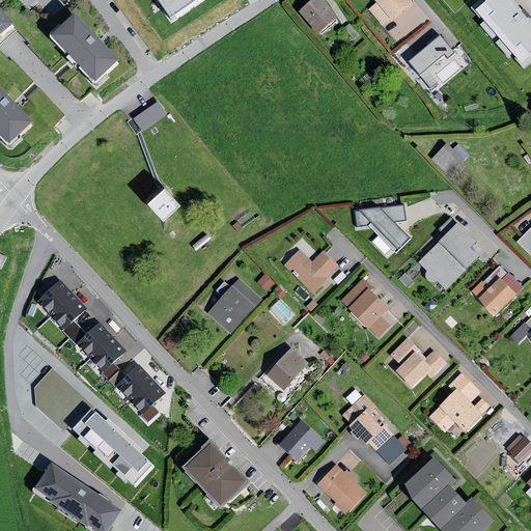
[(157,0),(171,20),(200,0),(157,0)]
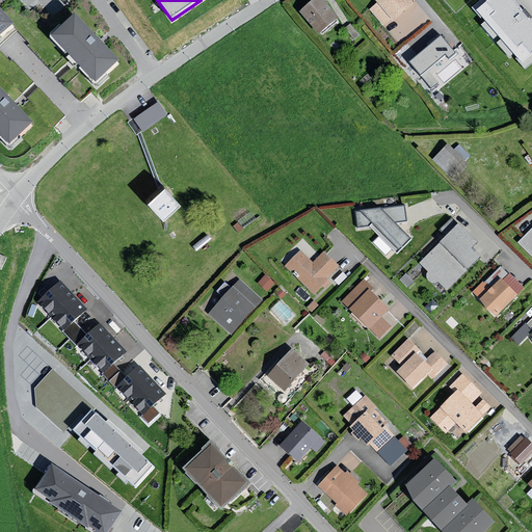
[(318,0),(312,0),(297,12),(316,34),(335,19),(318,0)]
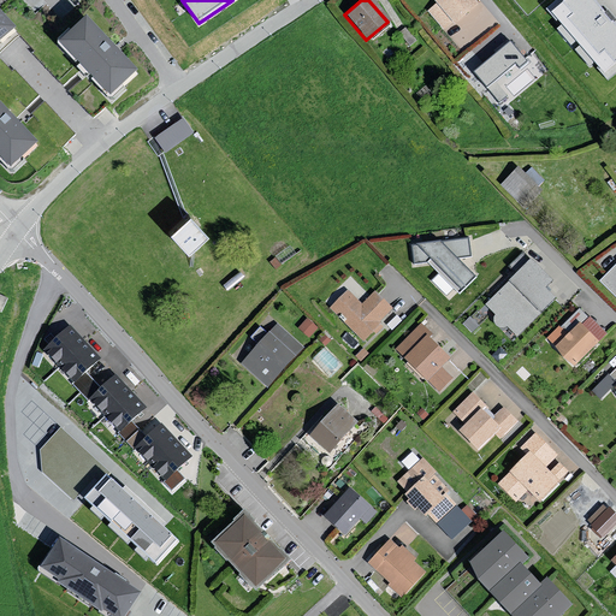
[(477,0),(434,0),(437,3),(427,11),(443,29),(452,22),(456,25),(480,4),(477,0)]
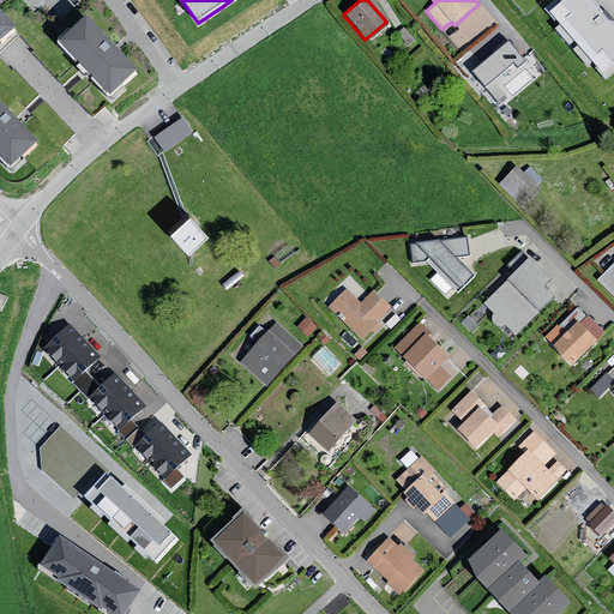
[(613,23),(611,20),(609,22),(600,11),(602,10),(594,0),(553,0),(545,8),(554,20),(557,18),(561,24),(557,28),(570,43),(575,40),(579,44),(575,49),(588,65),(591,61),(595,65),(594,67),(605,80),(613,72),(613,23)]
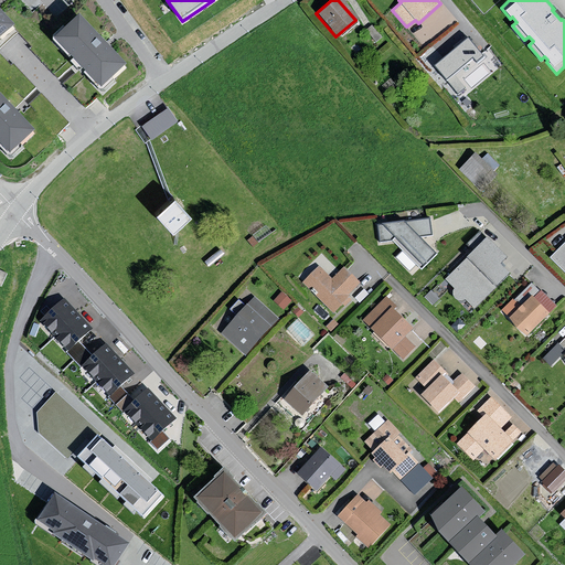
[(0,38),(14,25),(0,9),(0,38)]
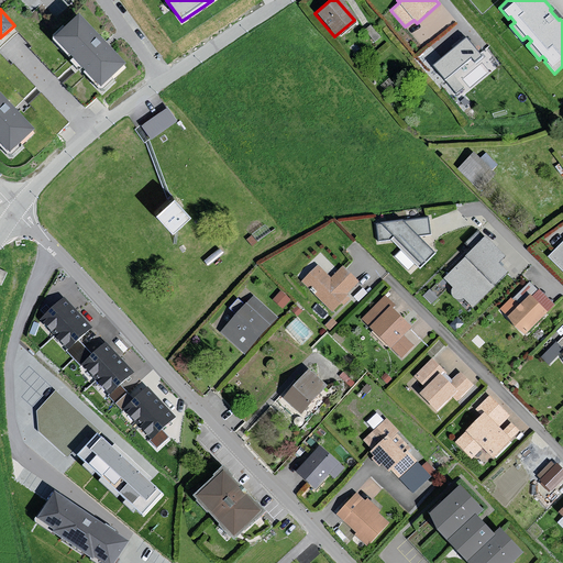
[(125,64),(79,15),(55,37),(101,87),(125,64)]
